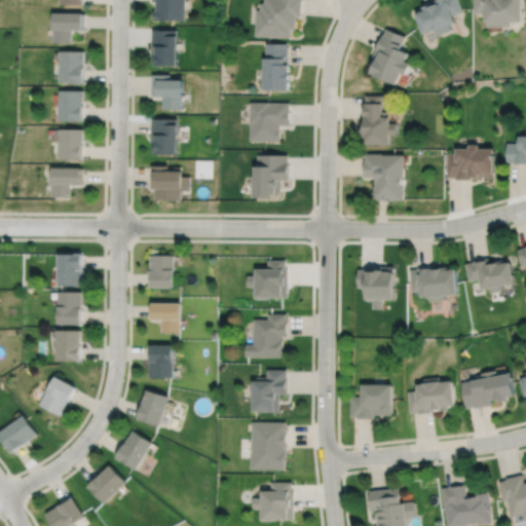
[(154,0),(154,2),(157,2),(157,11),(155,11),(155,21),(188,22),(188,0),(154,0)]
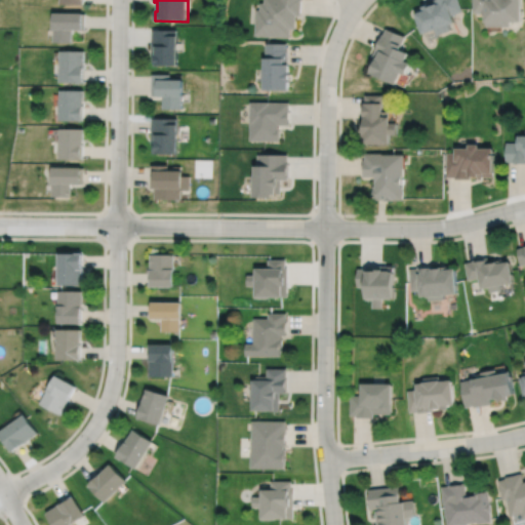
[(255,10),(253,35),(288,38),(289,29),(294,29),(294,15),(299,15),(299,0),(264,0),(264,3),(261,3),(261,4),(258,4),(258,10),(255,10)]
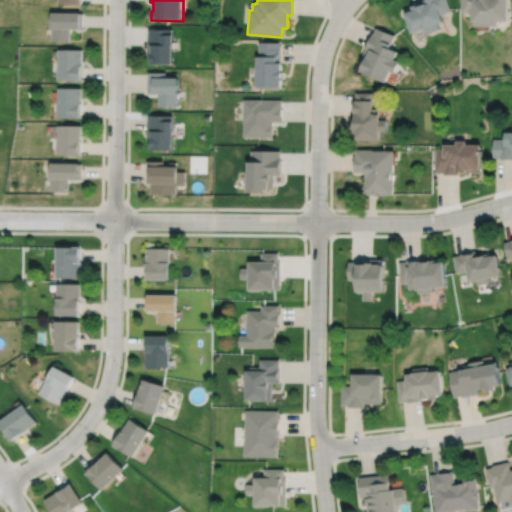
[(404,13),(411,34),(423,30),(425,34),(439,30),(437,25),(443,23),(440,15),(451,11),(446,0),(422,0),(424,4),(418,6),(417,4),(410,6),(412,11),(404,13)]
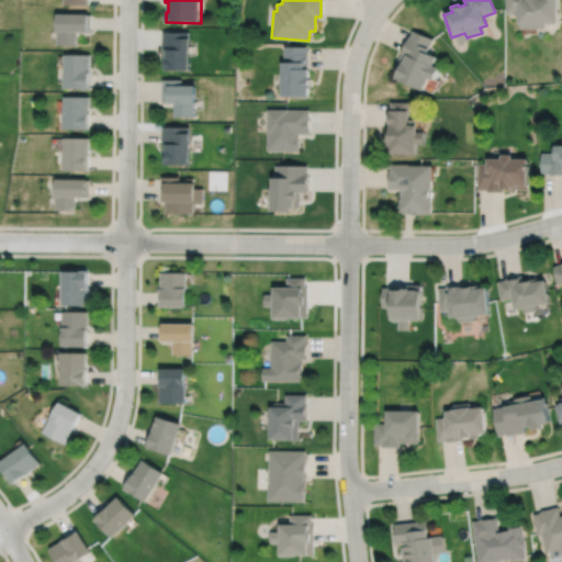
[(506,0),(506,13),(518,13),(518,24),(520,24),(520,29),(546,29),(546,24),(559,24),(559,0),(506,0)]
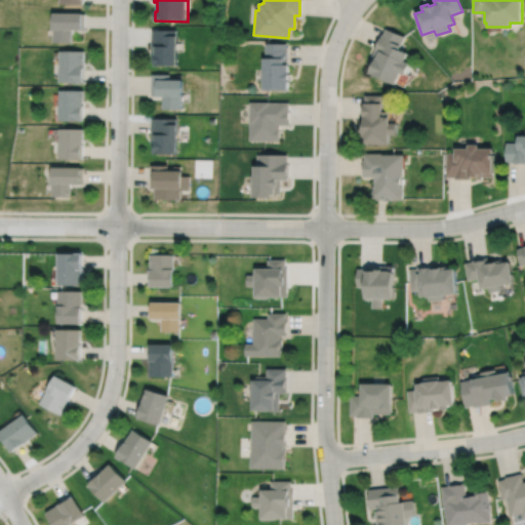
[(53,14),(53,31),(54,31),(54,43),(73,43),(73,31),(84,31),(84,30),(85,30),(85,14),(53,14)]
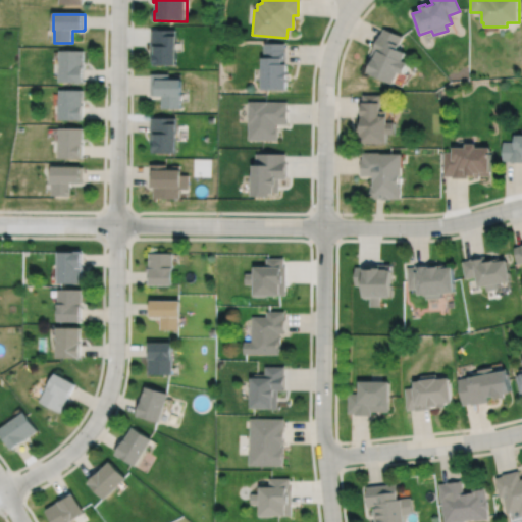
[(383,28),(380,35),(378,34),(372,50),(367,62),(371,64),(366,73),(393,86),(398,73),(403,75),(407,64),(402,62),(405,54),(396,50),(402,36),(383,28)]
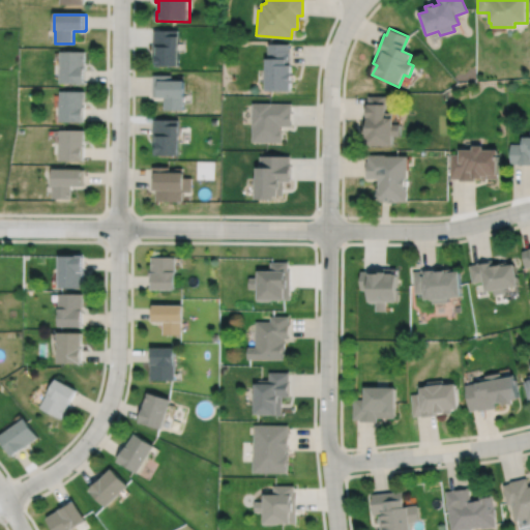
[(154,31),(154,58),(158,58),(158,68),(182,68),(182,37),(180,37),(180,31),(154,31)]
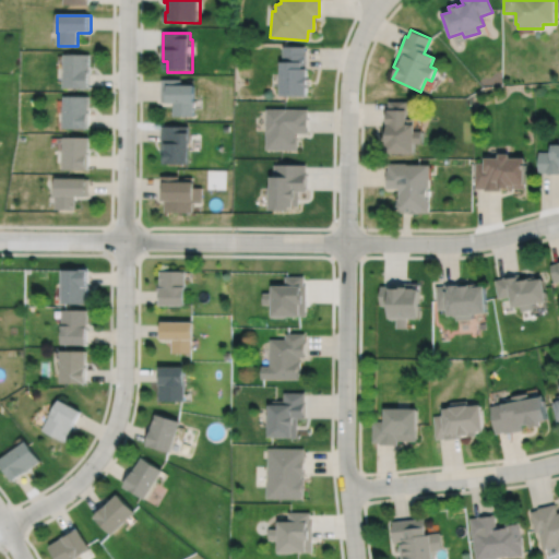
[(278,62),(277,96),(305,97),(306,69),(305,69),(305,54),(304,54),(304,46),(281,46),(281,62),(278,62)]
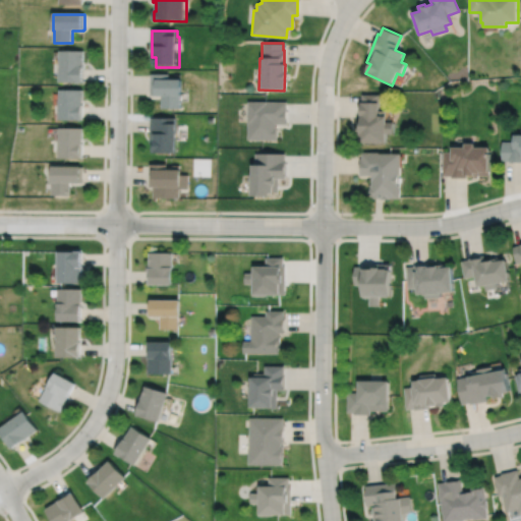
[(60,51),(60,83),(83,83),(84,51),(60,51)]
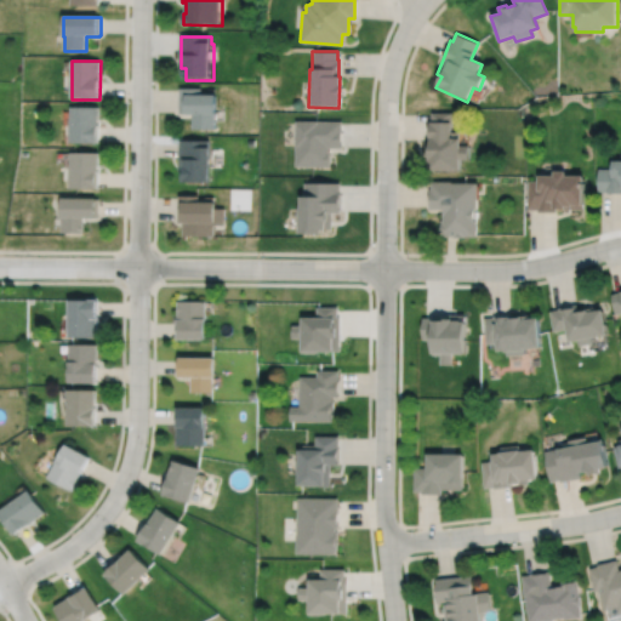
[(181,90),(181,114),(188,114),(188,117),(194,117),(194,131),(217,131),(217,117),(218,117),(218,96),(203,96),(203,89),(181,90)]
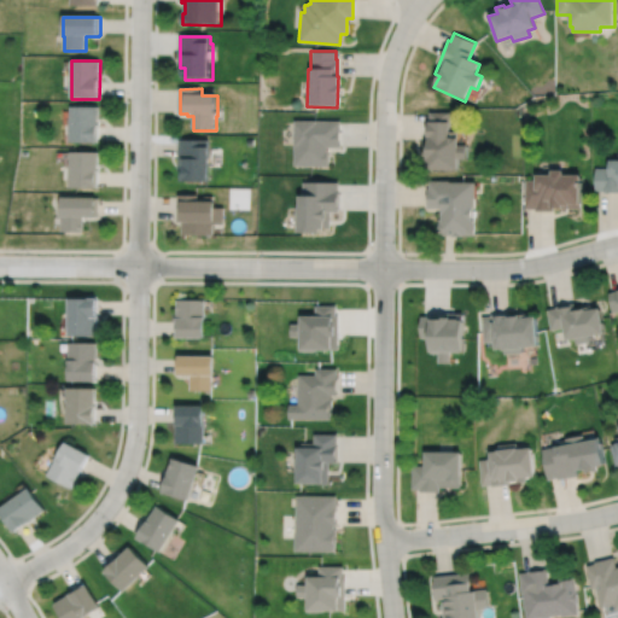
[(71,108),(70,144),(98,145),(99,108),(71,108)]
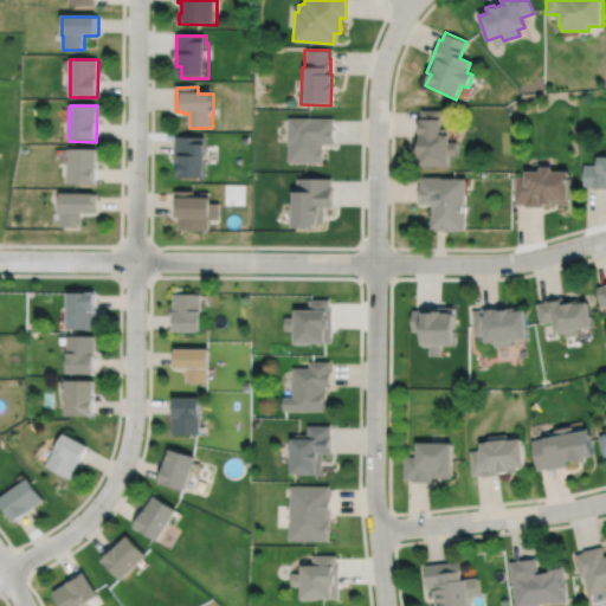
[(420,110),(420,120),(419,120),(418,147),(417,147),(417,161),(440,162),(440,163),(447,163),(447,161),(451,161),(451,156),(457,156),(457,143),(447,143),(447,137),(447,129),(440,129),(440,110),(420,110)]
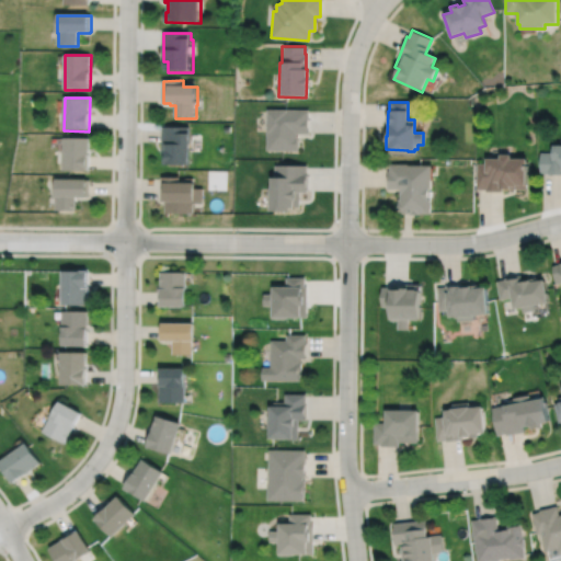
[(265,110),(265,148),(297,148),(297,136),(296,136),(296,134),(308,134),(308,110),(265,110)]
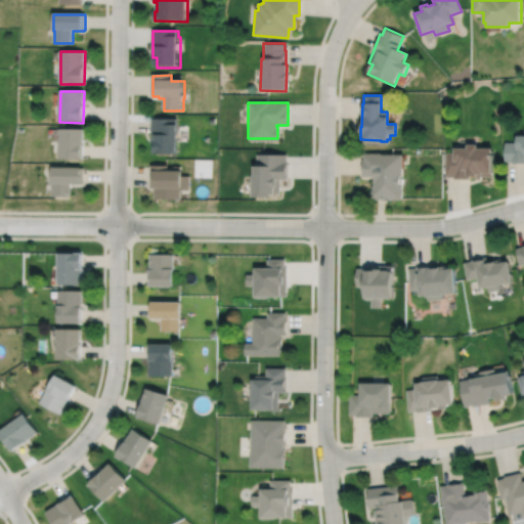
[(153,120),(153,142),(157,141),(157,151),(180,151),(179,127),(177,127),(177,119),(153,120)]
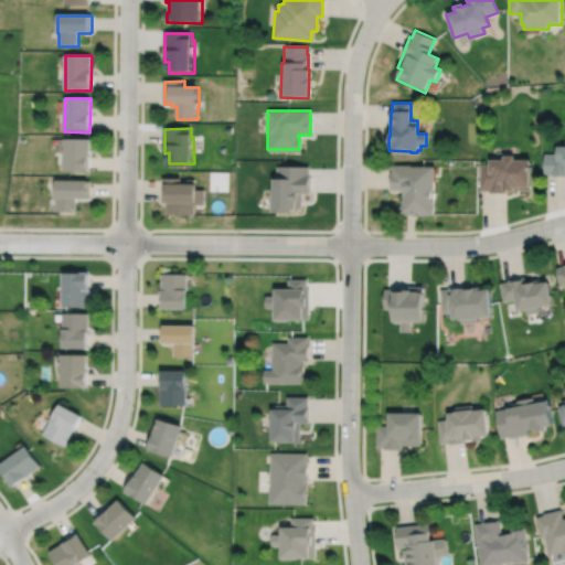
[(65,139),(65,170),(91,170),(91,139),(65,139)]
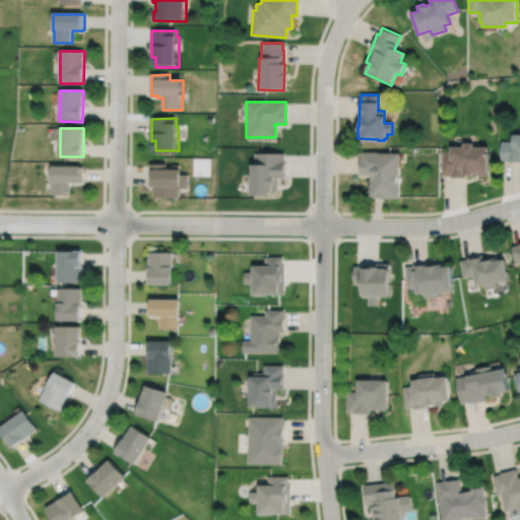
[(501,139),(501,158),(508,158),(508,159),(519,159),(519,135),(514,135),(514,139),(501,139)]
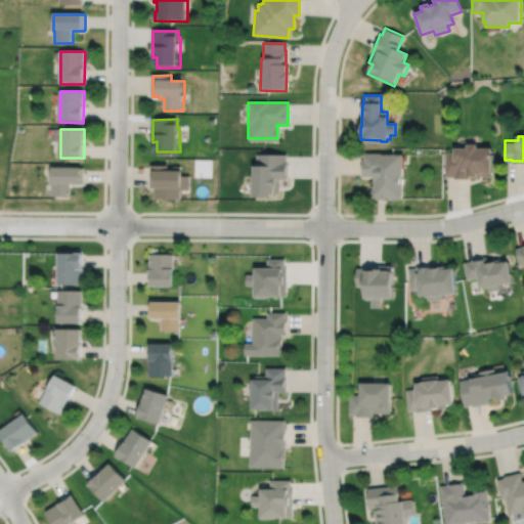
[(446,150),(445,175),(453,175),(453,177),(470,177),(470,173),(476,173),(476,174),(493,174),(493,144),(478,144),(478,141),(468,140),(468,144),(454,144),(454,150),(446,150)]
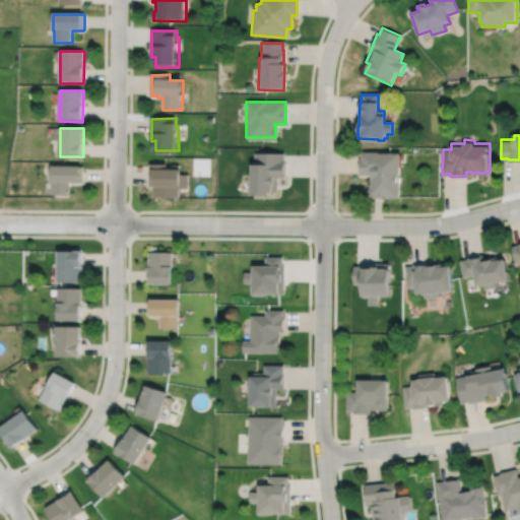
[(362,149),(362,156),(360,156),(360,173),(373,173),(372,182),(370,182),(370,195),(381,195),(381,196),(390,196),(390,195),(400,195),(400,182),(398,182),(399,172),(400,172),(401,150),(379,150),(379,149),(362,149)]
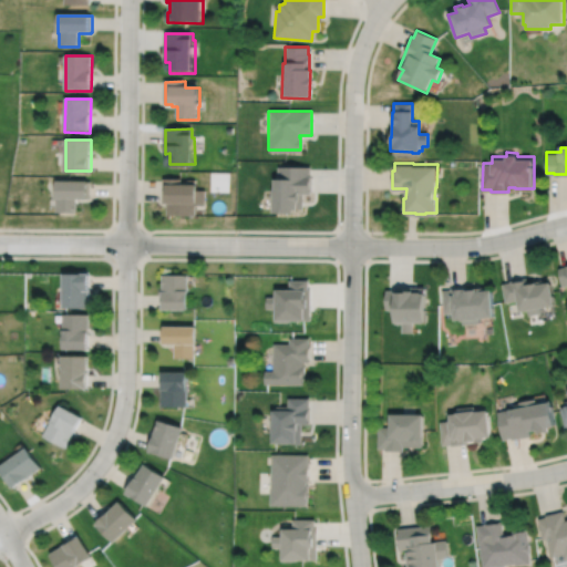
[(277,164),(277,175),(274,175),(274,186),(272,186),(272,210),(294,210),(294,207),(303,207),(303,192),(311,192),(311,173),(310,173),(310,164),(277,164)]
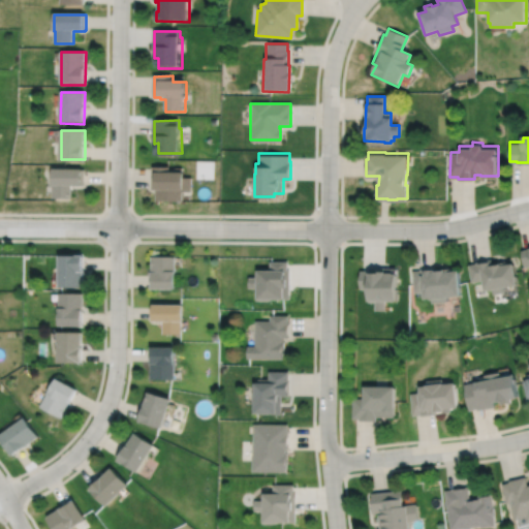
[(153,164),(153,187),(157,187),(157,199),(184,199),(184,190),(192,190),(192,176),(186,176),(186,168),(170,169),(170,164),(153,164)]
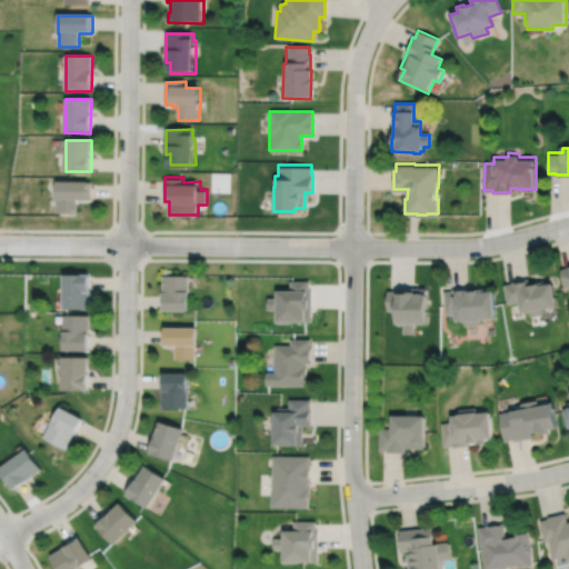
[(58,179),(58,197),(58,211),(78,211),(78,197),(91,197),(91,179),(58,179)]
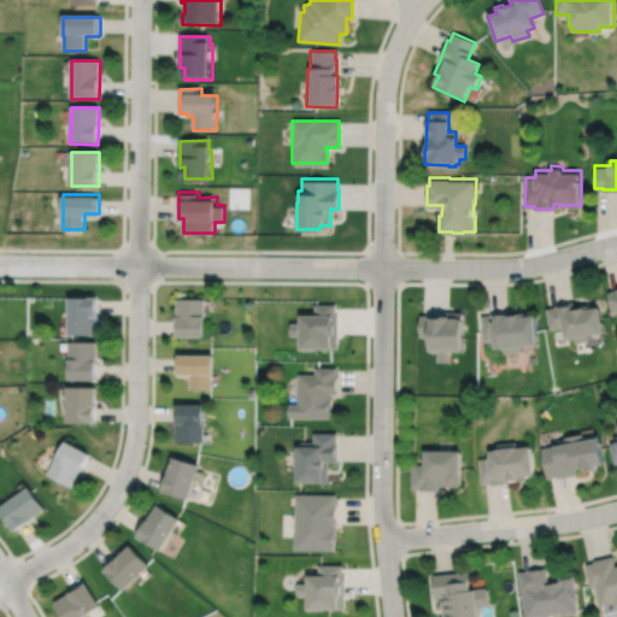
[(616,288),(606,291),(611,312),(616,310),(616,288)]
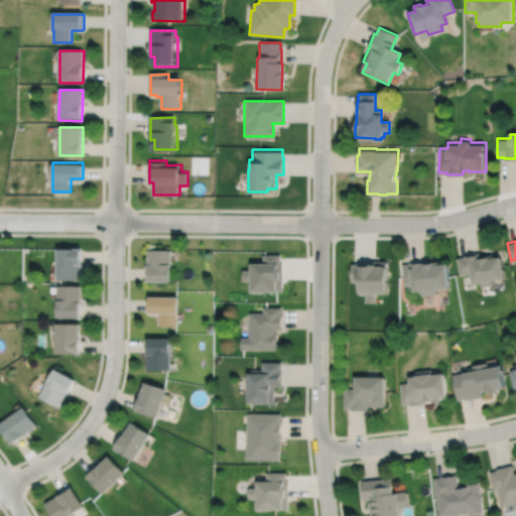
[(59,247),(58,279),(82,279),(83,247),(59,247)]
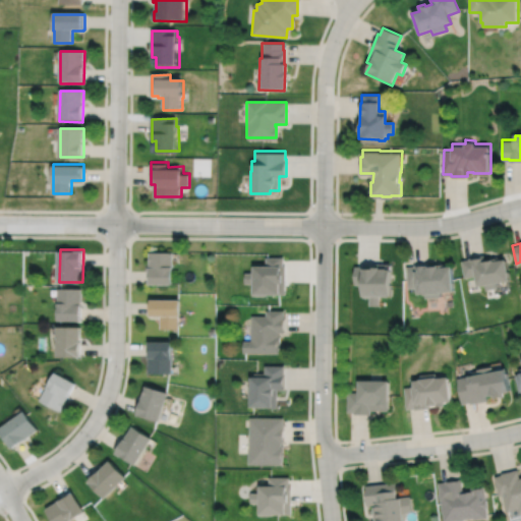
[(150,250),(149,283),(172,283),(173,251),(150,250)]
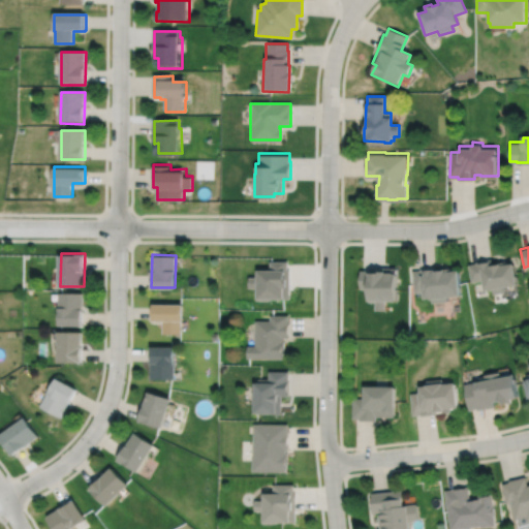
[(468,265),(471,282),(481,280),(484,290),(492,288),(493,294),(505,291),(504,286),(517,284),(512,262),(506,263),(505,260),(498,261),(498,263),(492,265),(491,258),(475,261),(475,262),(468,265)]
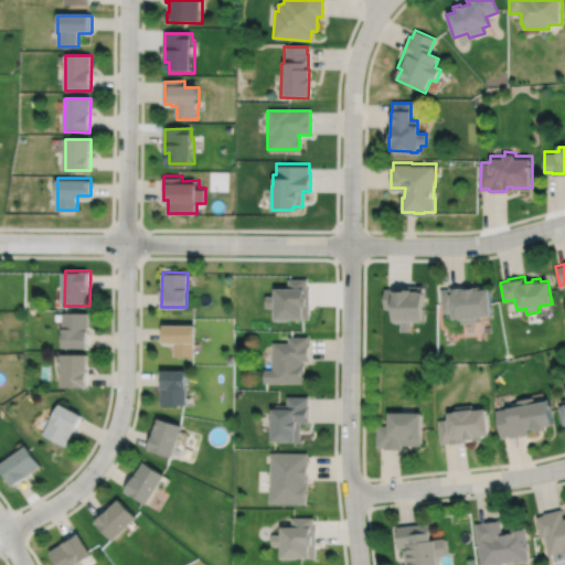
[(289,278),(289,287),(275,287),(275,295),(266,295),(266,306),(275,306),(275,320),(289,320),(290,318),(310,318),(310,287),(308,287),(308,278),(289,278)]
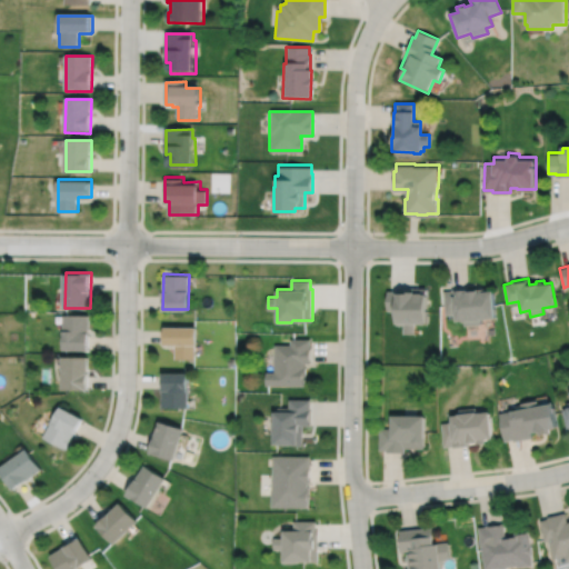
[(386,291),(386,310),(393,310),(393,323),(396,323),(396,325),(402,325),(402,333),(413,333),(413,323),(427,323),(427,310),(426,310),(426,288),(410,288),(410,289),(396,289),(396,291),(386,291)]
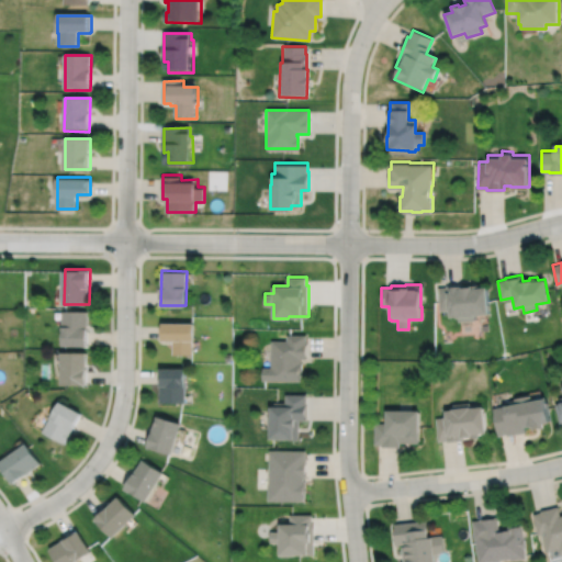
[(437,288),(439,311),(448,310),(449,317),(456,316),(456,317),(457,317),(457,322),(475,321),(474,315),(487,314),(485,287),(479,288),(479,284),(469,285),(463,287),(463,284),(446,285),(446,287),(437,288)]
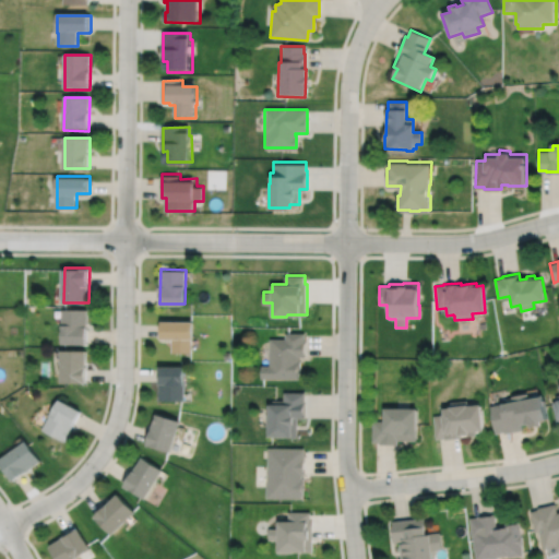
[(63,309),(63,342),(88,343),(88,309),(63,309)]
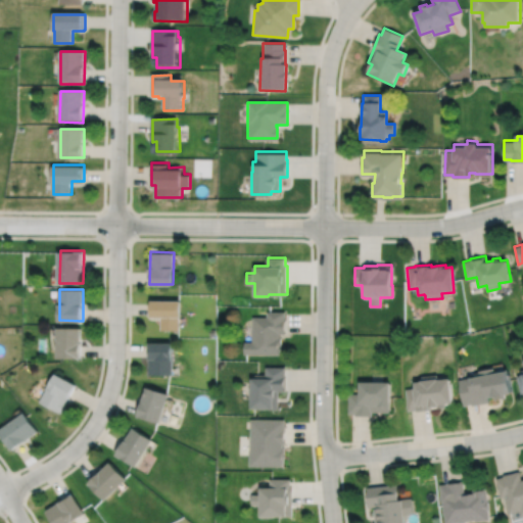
[(150,299),(149,316),(161,316),(161,329),(180,329),(180,316),(181,316),(181,299),(150,299)]
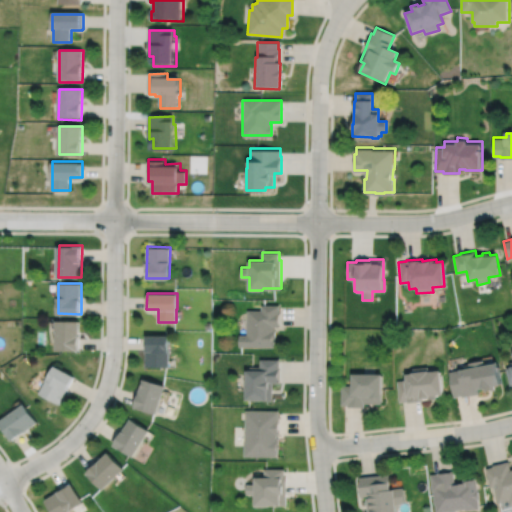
[(262,304),(262,309),(248,309),(248,334),(240,334),(240,346),(275,346),(275,339),(276,339),(276,328),(275,328),(275,326),(280,326),(280,311),(280,304),(262,304)]
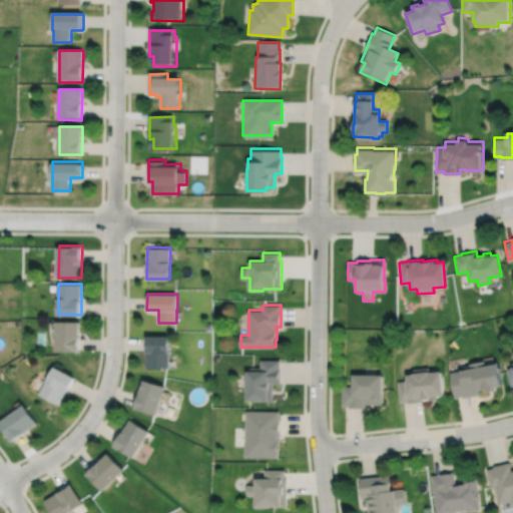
[(57,321),(57,350),(80,351),(81,321),(57,321)]
